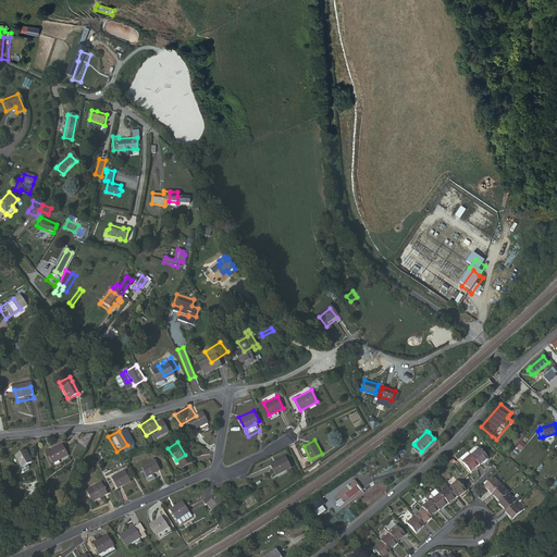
[(64,447),(47,452),(51,463),(67,459),(64,447)]
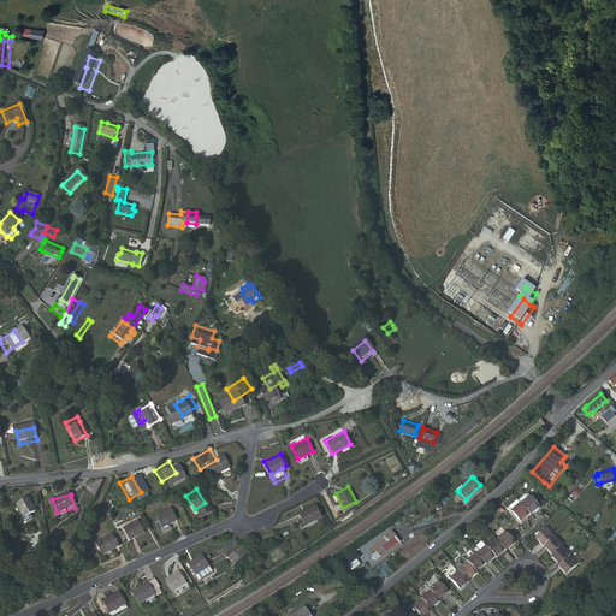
[(529,514),(531,515),(538,508),(528,497),(526,495),(523,495),(519,499),(521,503),(521,504),(529,514)]
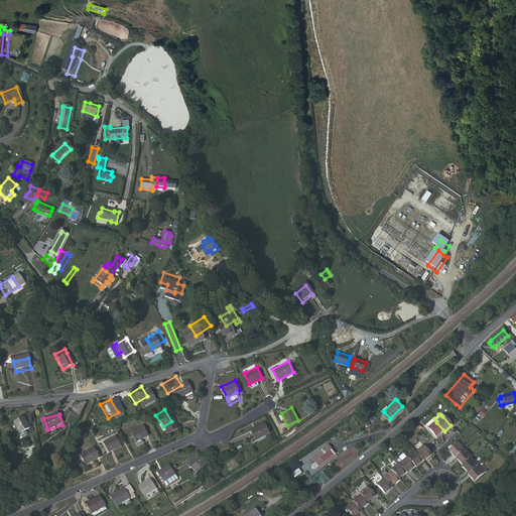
[(436,422),(435,421),(432,419),(427,424),(429,426),(428,427),(436,436),(443,430),(436,422)]
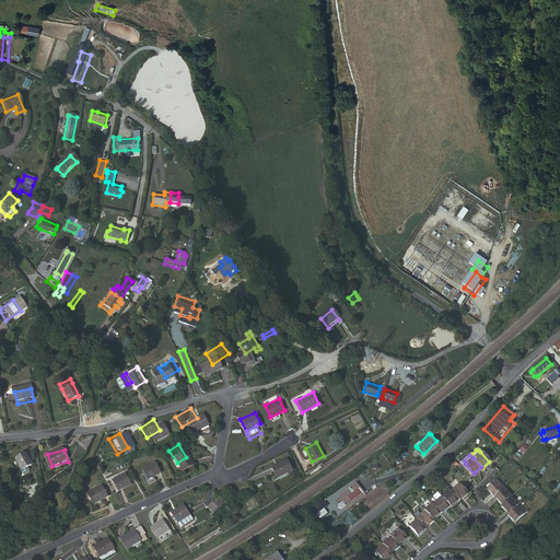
[(24,457),(12,464),(20,476),(31,469),(24,457)]
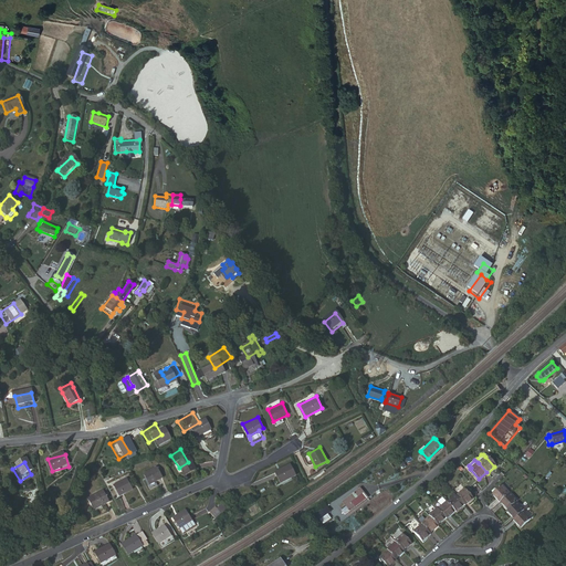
[(291,462),(275,471),(281,482),(296,475),(291,462)]
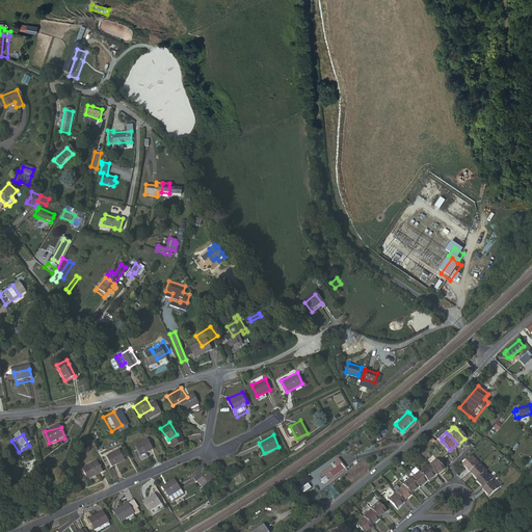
[(128,443),(134,453),(139,449),(145,446),(140,435),(128,443)]
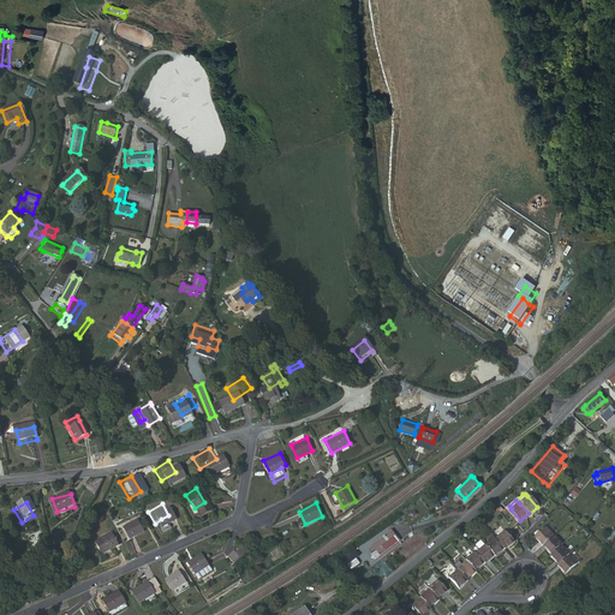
[(132,514),(118,521),(124,533),(138,526),(132,514)]
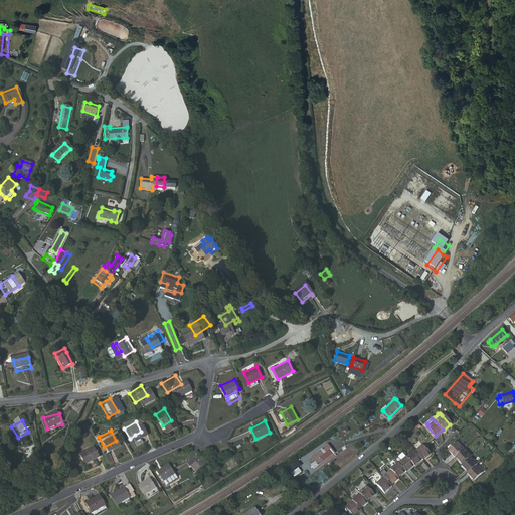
[(322,453),(316,457),(319,462),(335,450),(332,446),(336,443),(333,439),(320,450),(322,453)]
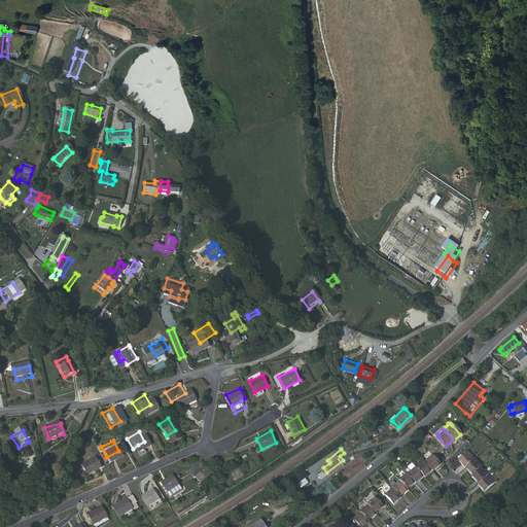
[(92,453),(78,461),(84,471),(98,463),(92,453)]
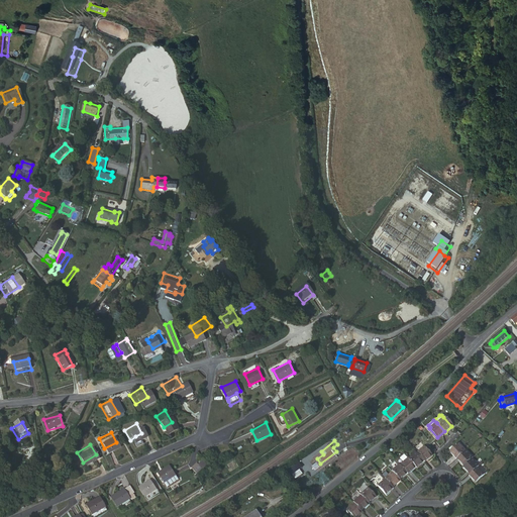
[(449,453),(455,459),(456,458),(463,451),(457,444),(449,453)]
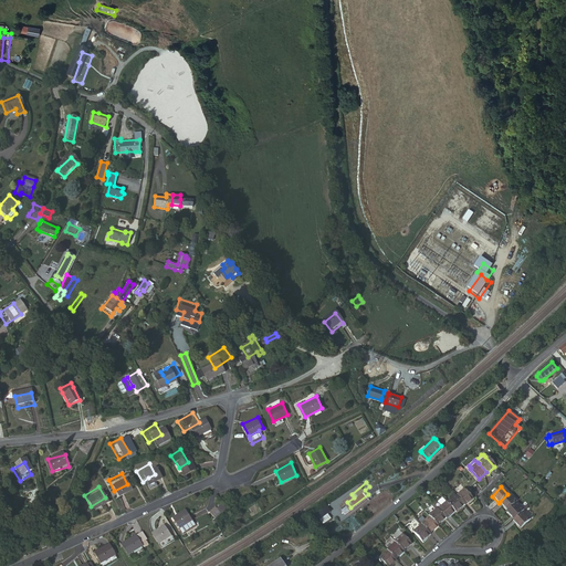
[(465,506),(473,500),(464,490),(457,496),(465,506)]
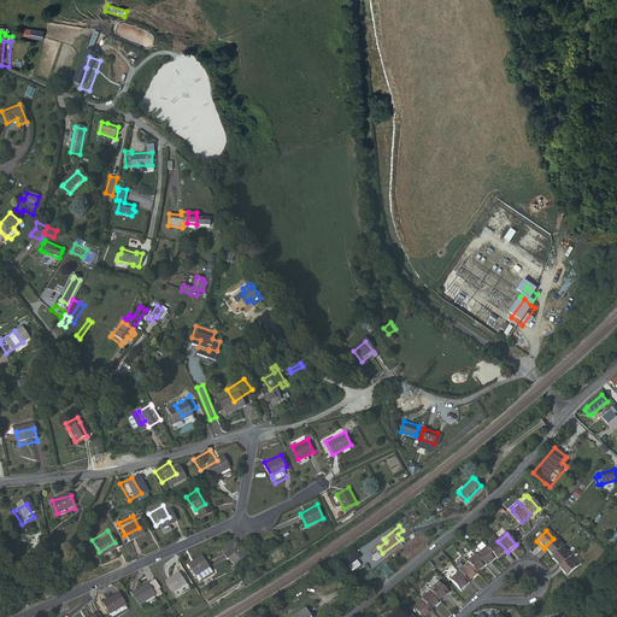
[(564,547),(554,538),(553,539),(545,547),(553,557),(563,548),(564,547)]
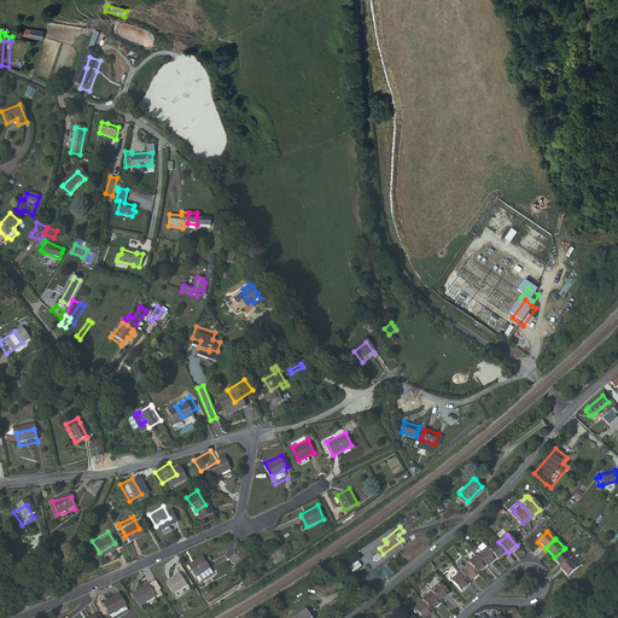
[(499,560),(499,561),(508,553),(499,542),(489,551),(499,560)]
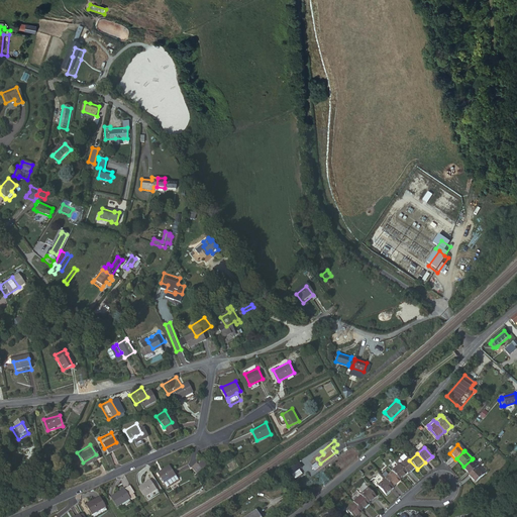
[(198,455),(193,461),(199,466),(203,459),(198,455)]
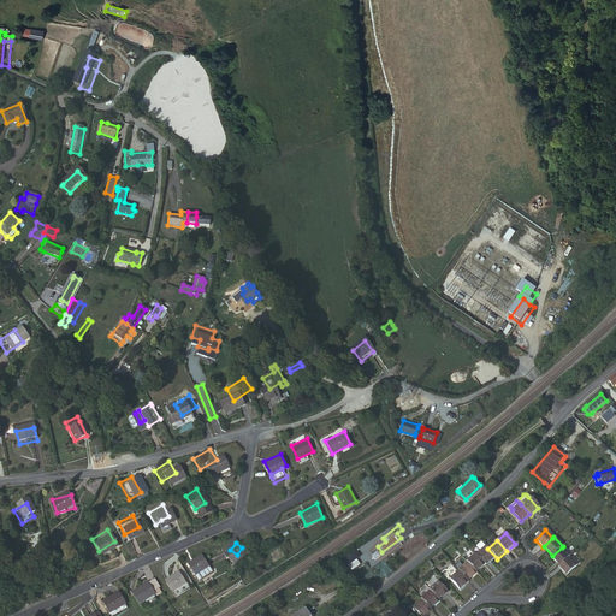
[(486,566),(487,567),(497,558),(487,549),(487,548),(478,555),(486,566)]
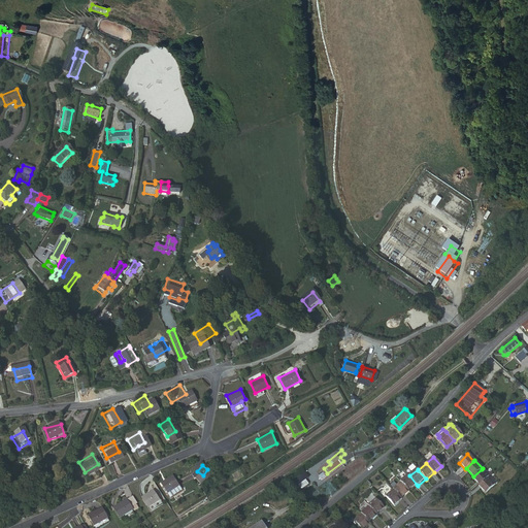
[(488,476),(488,475),(482,469),(473,476),(472,477),(480,484),(488,476)]
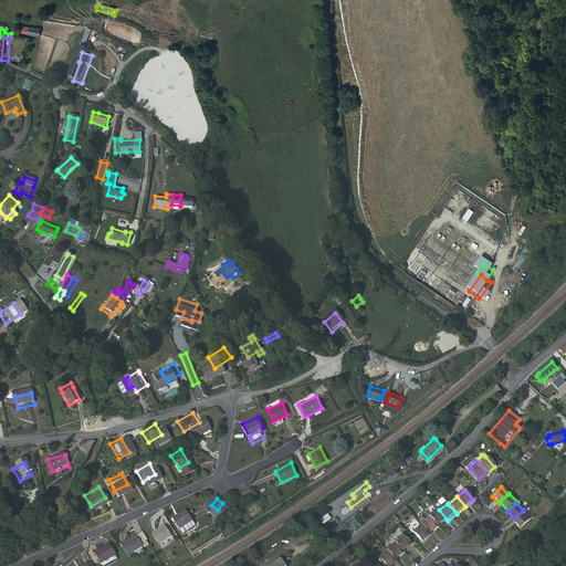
[(182,524),(184,523),(195,514),(187,504),(175,514),(182,524)]
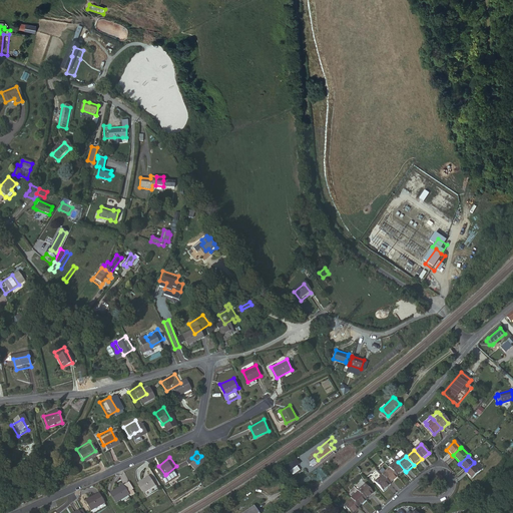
[(390,469),(398,477),(405,471),(398,462),(390,469)]
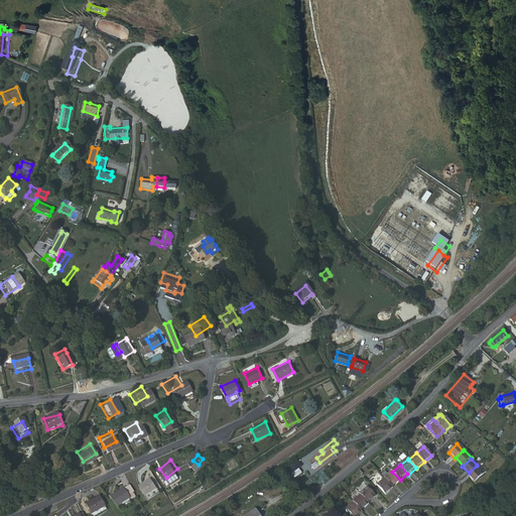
[(469,473),(468,474),(474,481),(483,472),(477,466),(469,473)]
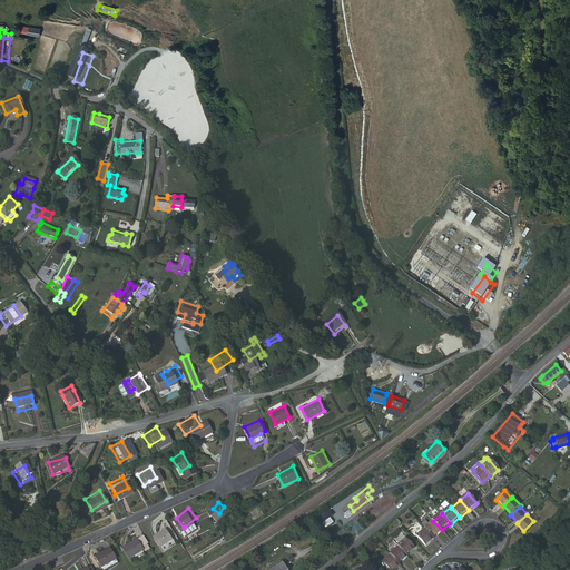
[(330,517),(320,523),(324,529),(334,522),(330,517)]
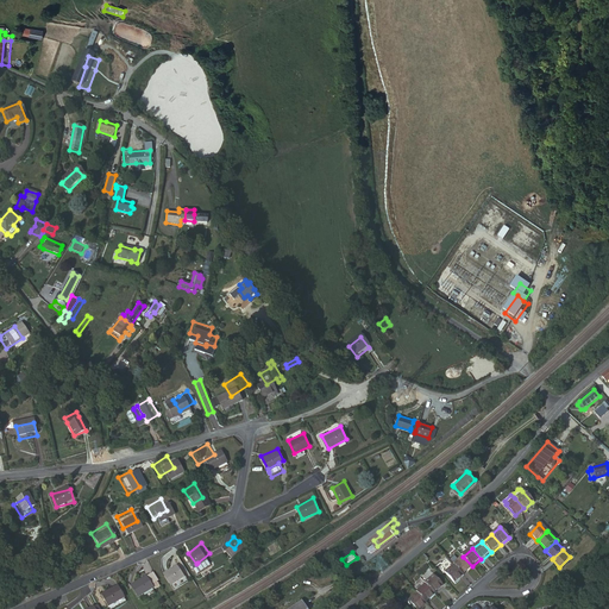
[(209,553),(198,563),(201,569),(213,558),(209,553)]
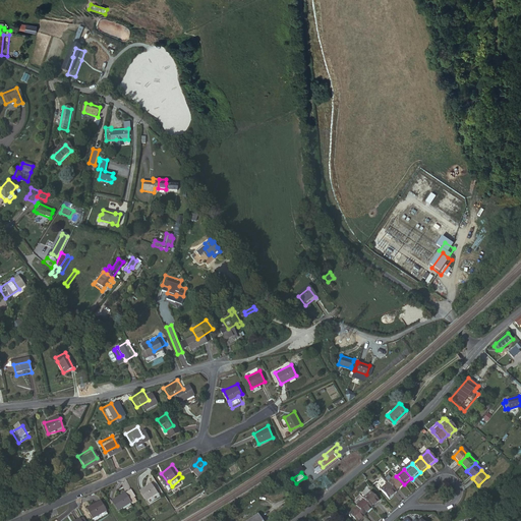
[(396,476),(388,483),(389,483),(396,493),(404,485),(404,484),(396,476)]
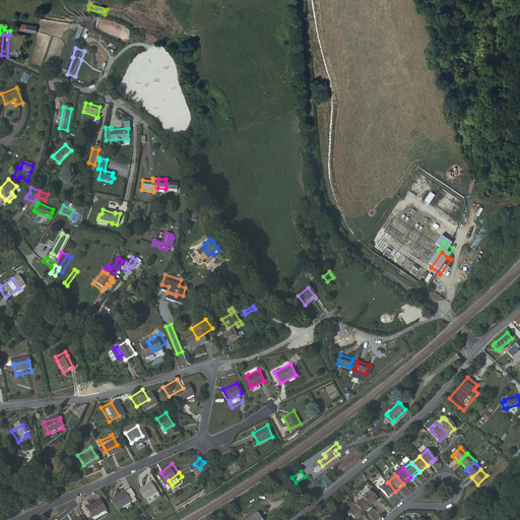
[(152,478),(142,486),(148,495),(159,486),(152,478)]
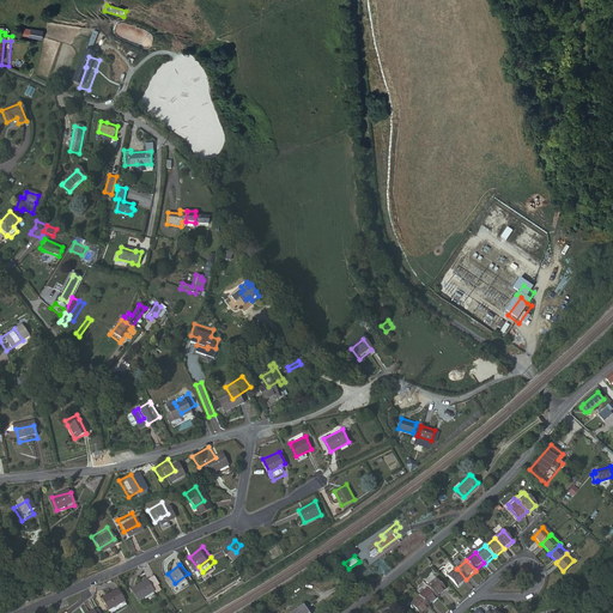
[(459,587),(467,580),(466,580),(457,569),(449,576),(459,587)]
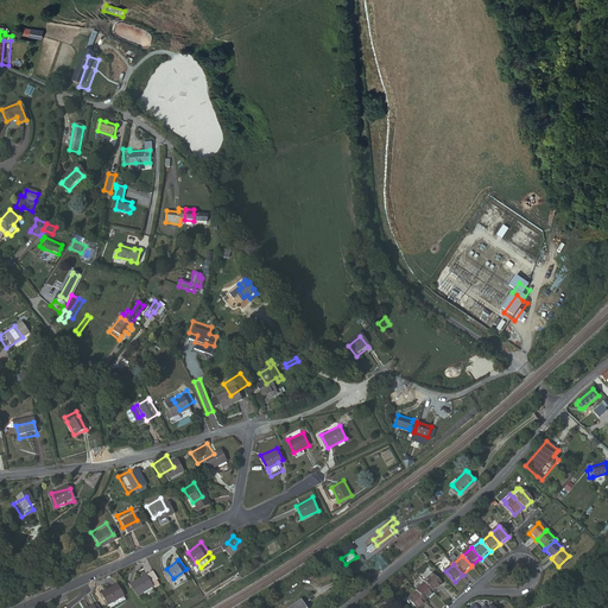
[(147,570),(132,581),(139,591),(154,581),(147,570)]
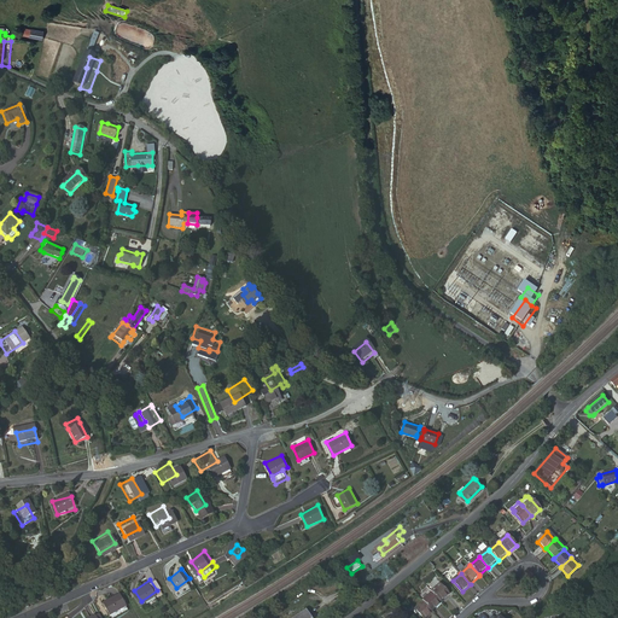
[(430,590),(431,592),(441,604),(442,602),(450,594),(439,582),(430,590)]
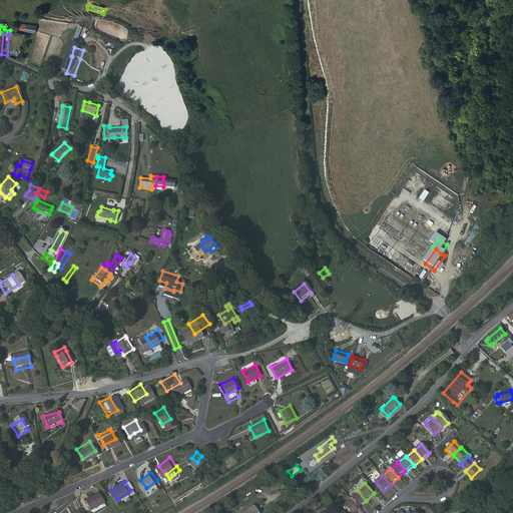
[(102,488),(88,496),(94,506),(107,498),(102,488)]
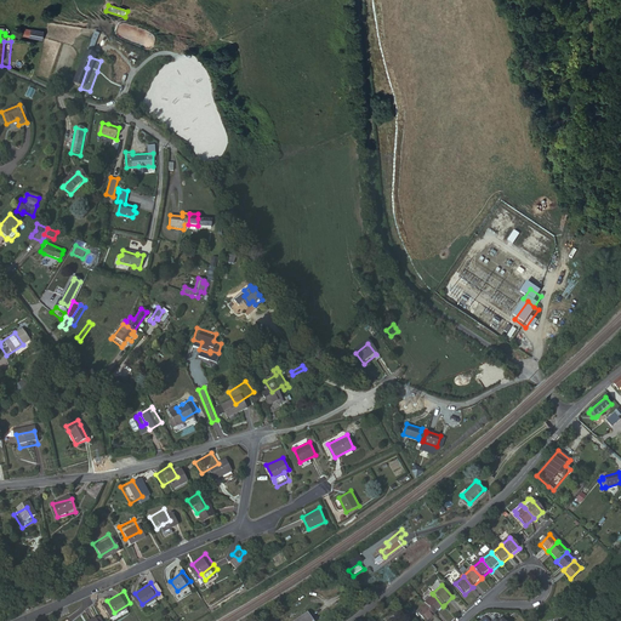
[(433,594),(423,602),(425,603),(434,615),(444,608),(443,607),(433,594)]
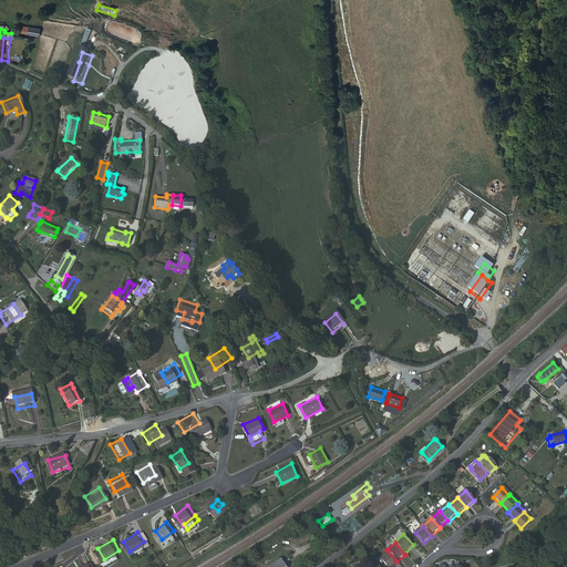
[(387,566),(389,566),(397,562),(388,550),(380,557),(387,566)]
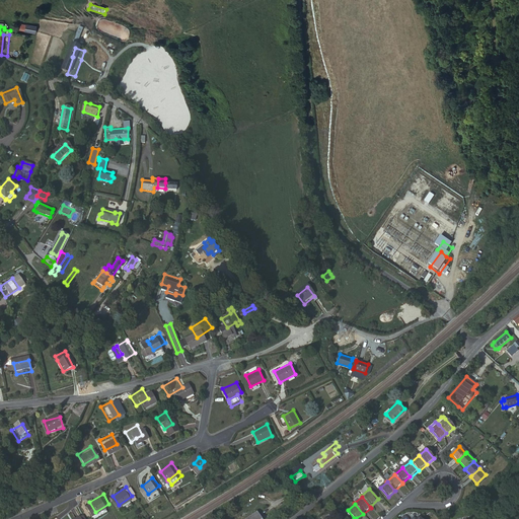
[(257,510),(244,518),(266,518),(268,518),(265,513),(262,515),(257,510)]
